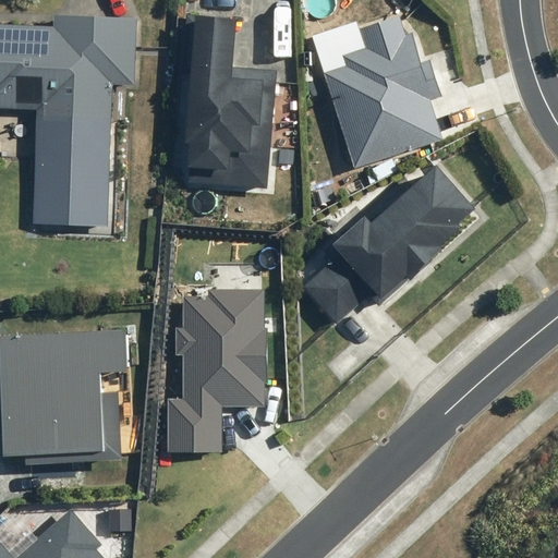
[(207,13),(186,11),(173,166),(182,189),(273,194),(280,71),(238,68),(241,17),(207,15),(207,13)]
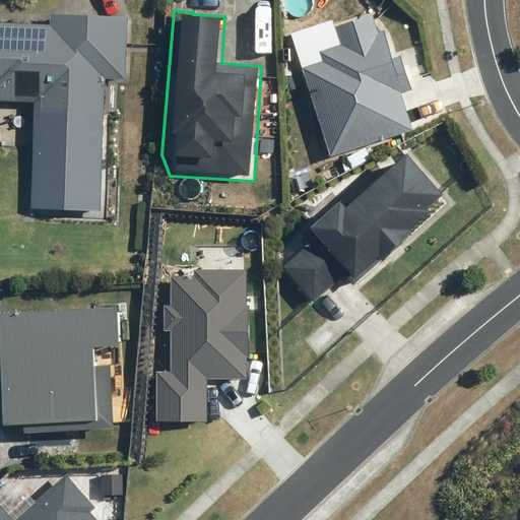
[(0,99),(35,101),(29,207),(102,211),(108,79),(128,80),(131,18),(93,16),(51,14),(50,25),(0,22),(0,99)]
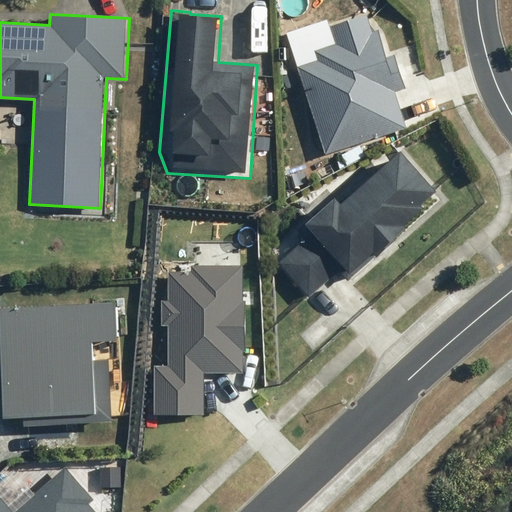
[(319,61),(298,68),(326,154),(407,128),(395,92),(406,88),(396,56),(387,56),(379,32),(372,34),(367,18),(336,28),(341,45),(316,52),(319,61)]
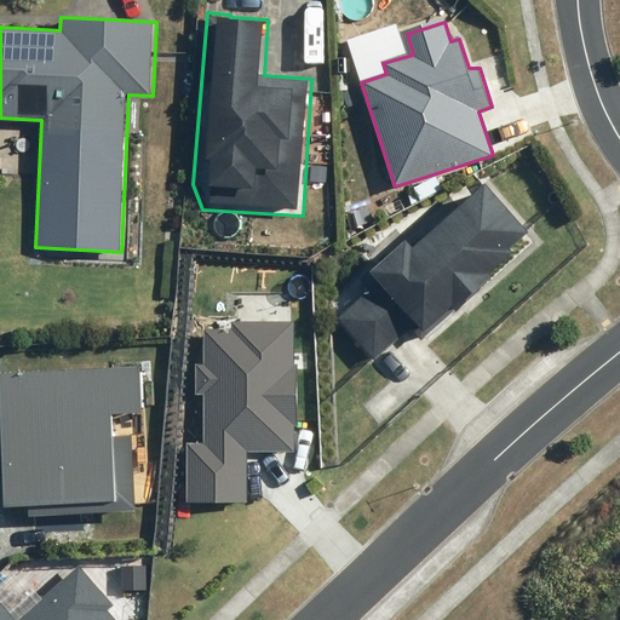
[(407,242),(340,304),(350,314),(343,321),(379,359),(418,322),(425,331),(454,304),(464,314),(501,279),(494,271),(514,253),(510,250),(528,233),(486,188),(417,252),(407,242)]
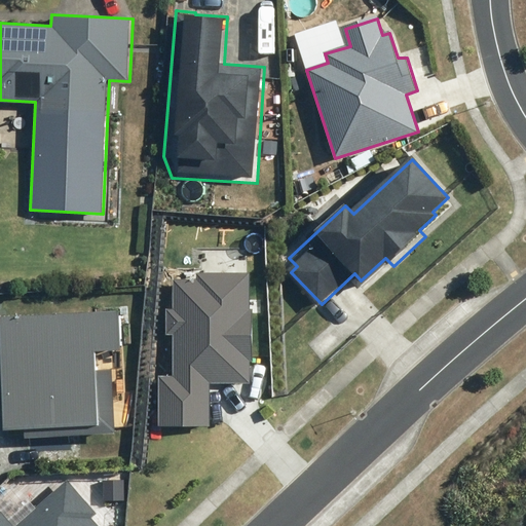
[(252,274),(199,274),(199,283),(179,283),(179,312),(170,312),(170,337),(176,337),(176,377),(161,377),(162,426),(212,425),(212,384),(253,384),(252,359),(257,361),(257,307),(252,307),(252,274)]
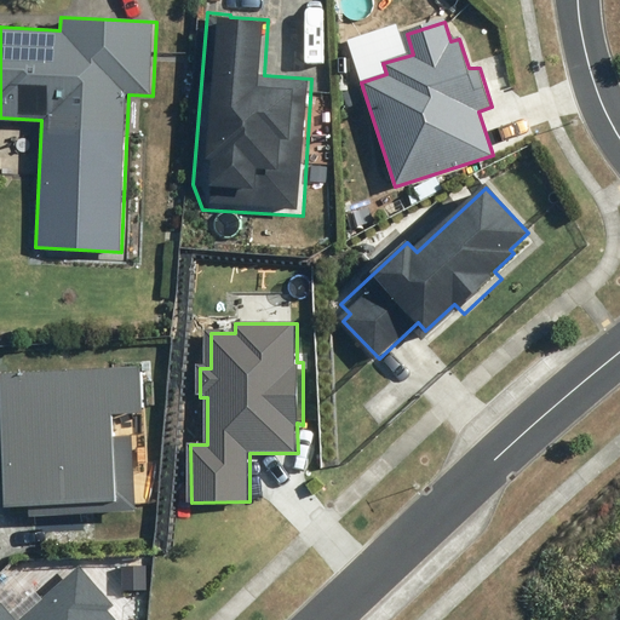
[(142,413),(141,366),(0,372),(0,431),(4,506),(29,505),(29,515),(135,510),(131,434),(113,435),(113,415),(142,413)]
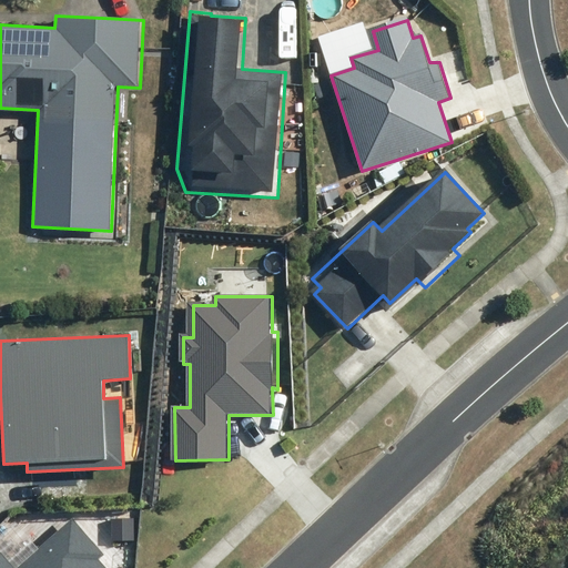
[(103,555),(72,520),(17,567),(13,567),(0,554),(0,567),(104,567),(98,559),(103,555)]
